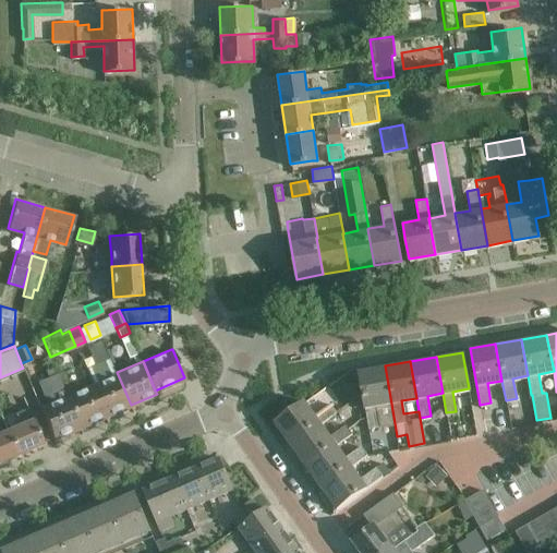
[(368,427),(379,424),(379,427),(395,423),(385,365),(358,371),(368,427)]
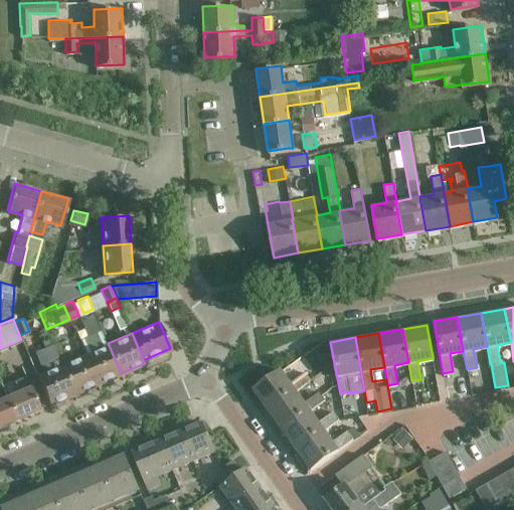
[(36,374),(41,385),(49,404),(72,393),(60,364),(51,343),(34,351),(40,366),(44,365),(46,370),(36,374)]
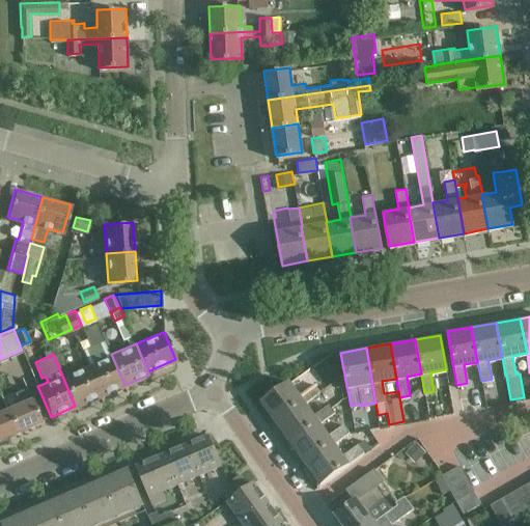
[(124,385),(111,354),(87,365),(100,395),(124,385)]
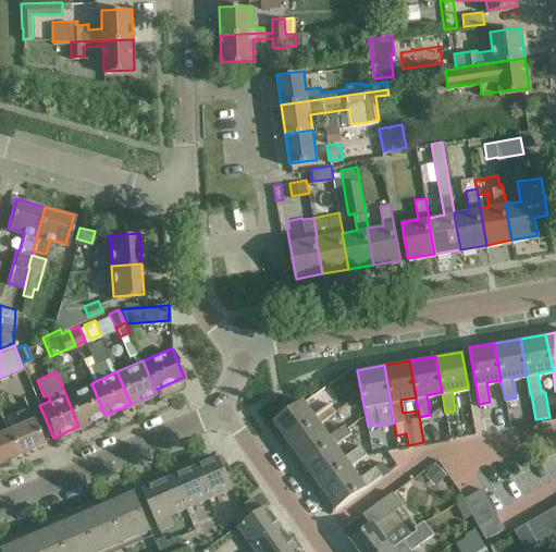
[(65,394),(78,426),(104,415),(91,383),(65,394)]
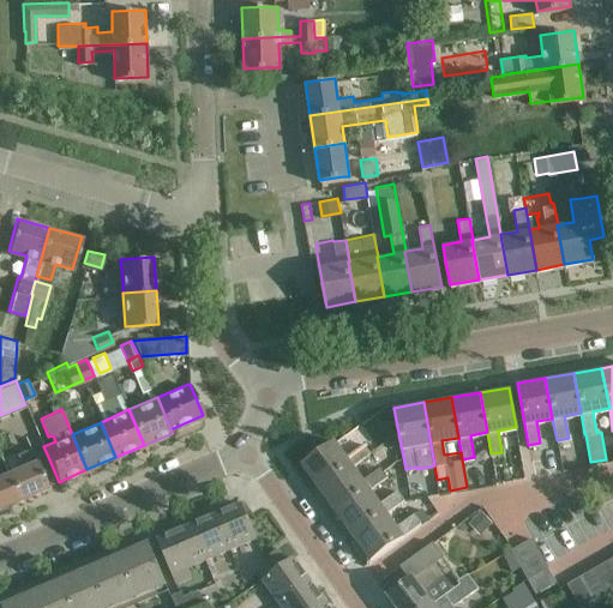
[(301,463),(318,487),(352,464),(370,451),(362,441),(355,446),(344,432),(301,463)]
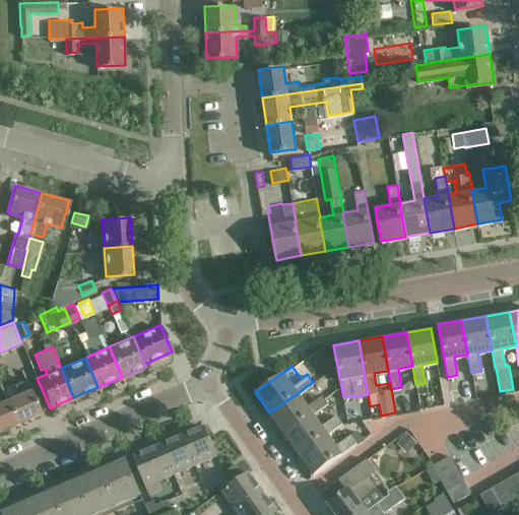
[(6,399),(16,422),(40,412),(25,378),(13,383),(17,394),(6,399)]
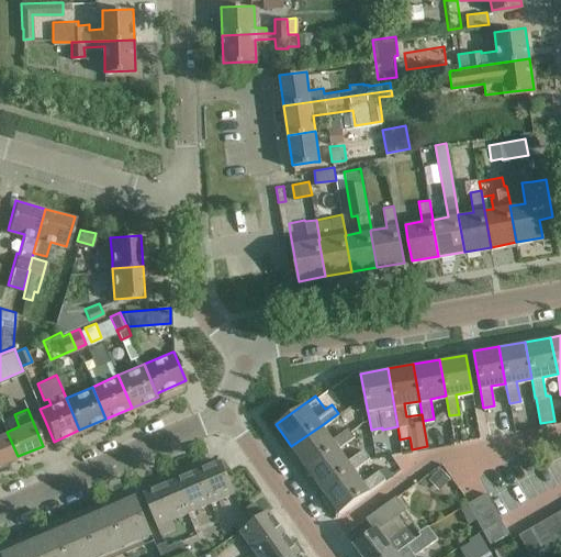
[(498,418),(485,420),(489,434),(501,432),(498,418)]
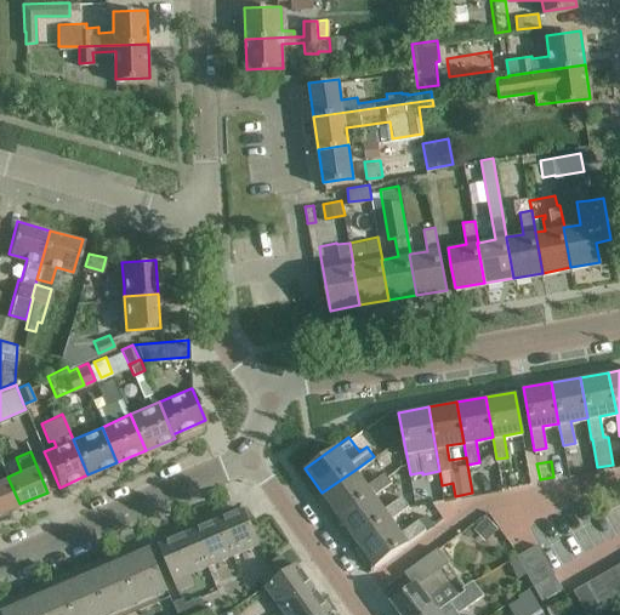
[(356,470),(322,493),(340,516),(371,493),(388,480),(381,471),(364,482),(356,470)]
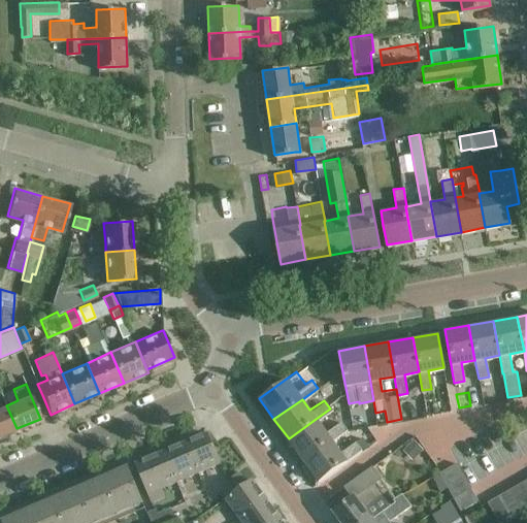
[(0,435),(17,428),(6,405),(0,407),(0,435)]
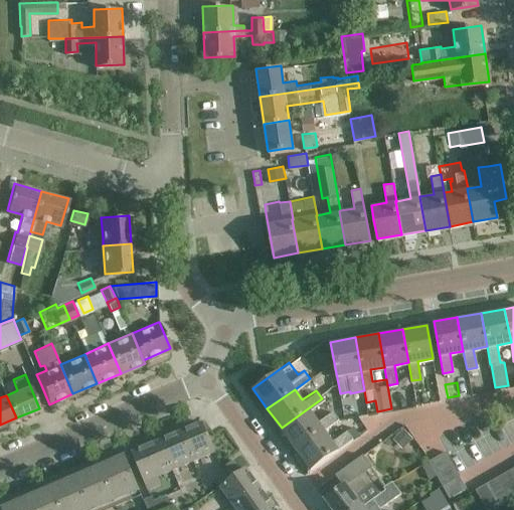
[(296,448),(323,429),(338,417),(332,409),(317,420),(308,408),(282,428),(296,448)]
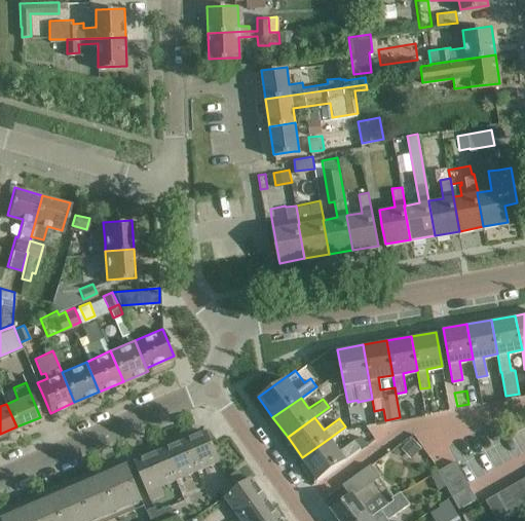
[(182,440),(194,470),(219,458),(207,429),(182,440)]
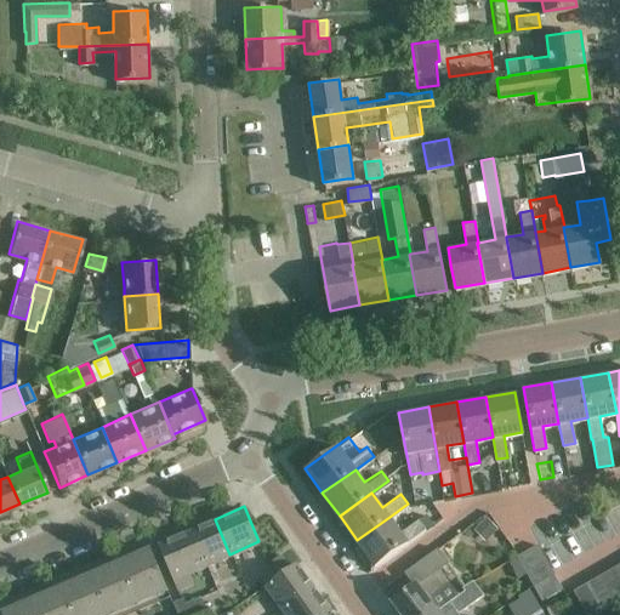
[(426,512),(417,517),(425,527),(433,522),(426,512)]
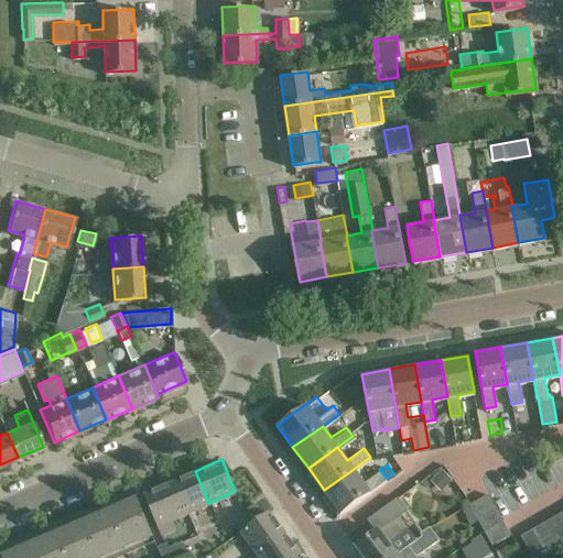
[(441,489),(452,478),(442,467),(430,479),(441,489)]
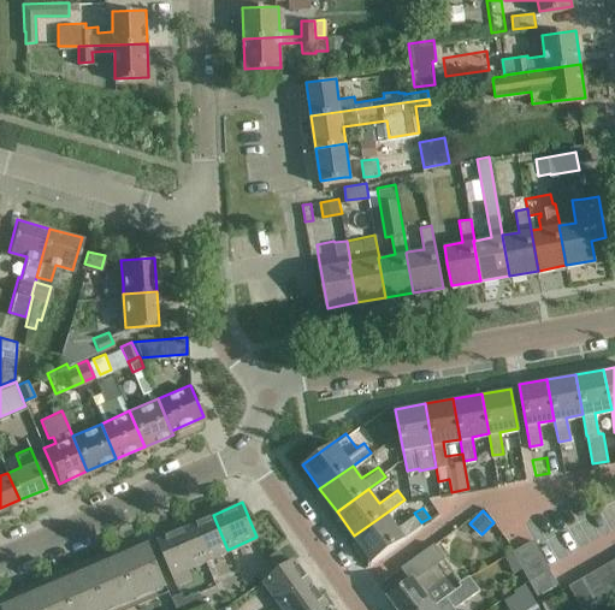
[(414,513),(396,526),(386,513),(354,536),(371,560),(421,522),(414,513)]
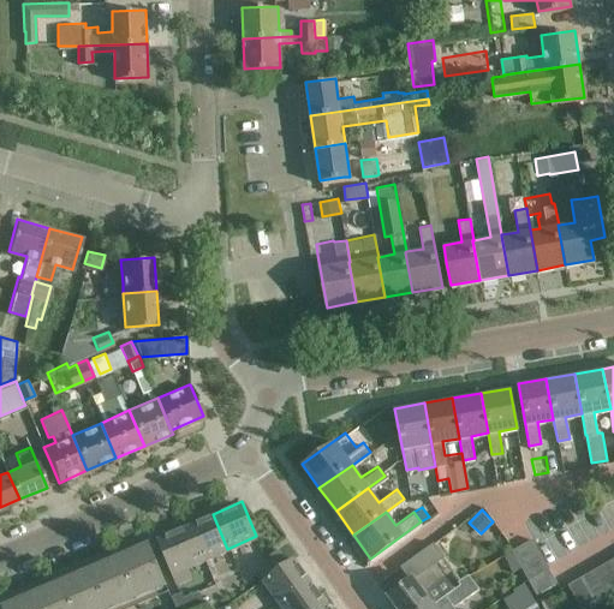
[(200,560),(227,549),(213,514),(185,525),(200,560)]
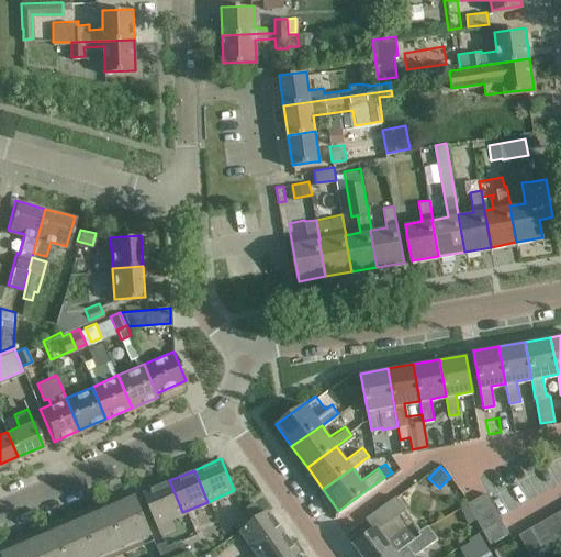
[(171,517),(182,512),(169,480),(143,492),(160,532),(175,526),(171,517)]
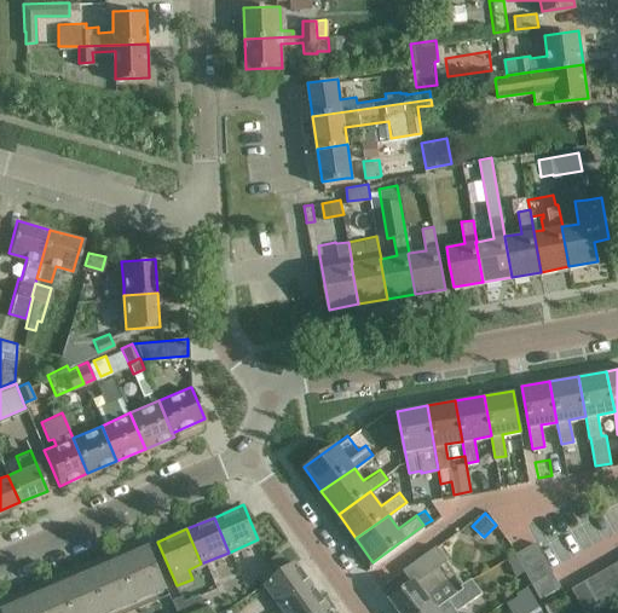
[(561,585),(536,539),(514,551),(539,596),(561,585)]
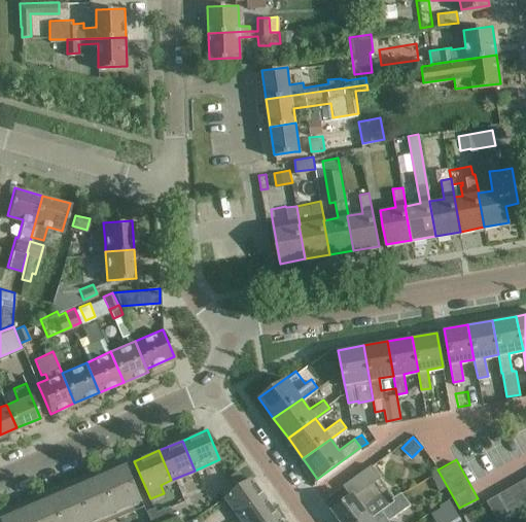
[(100,521),(144,503),(128,463),(1,518),(2,521),(1,521),(100,521)]
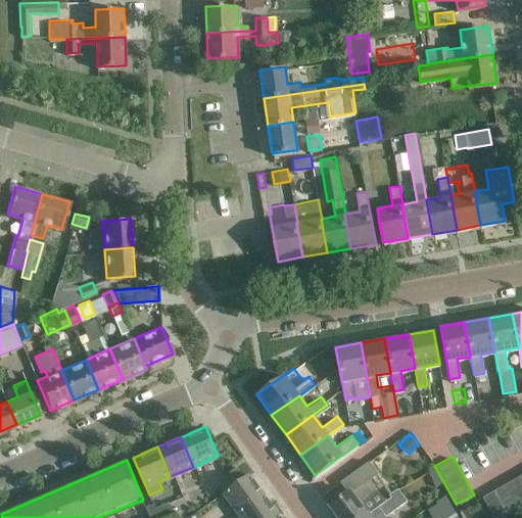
[(338,517),(356,517),(368,510),(361,501),(378,488),(370,477),(377,472),(368,460),(339,480),(347,491),(329,505),(338,517)]
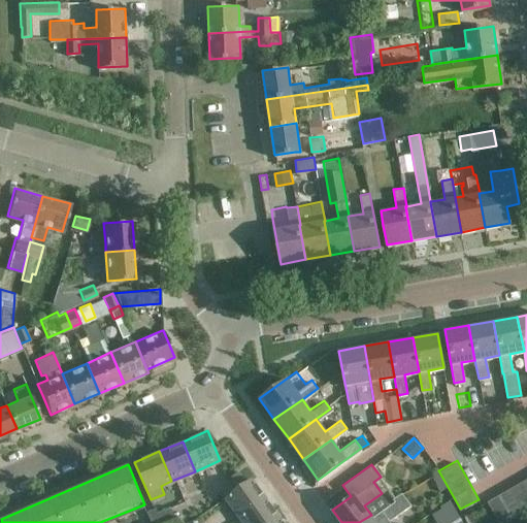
[(225,495),(233,508),(259,488),(251,477),(246,480),(239,468),(231,475),(238,486),(225,495)]
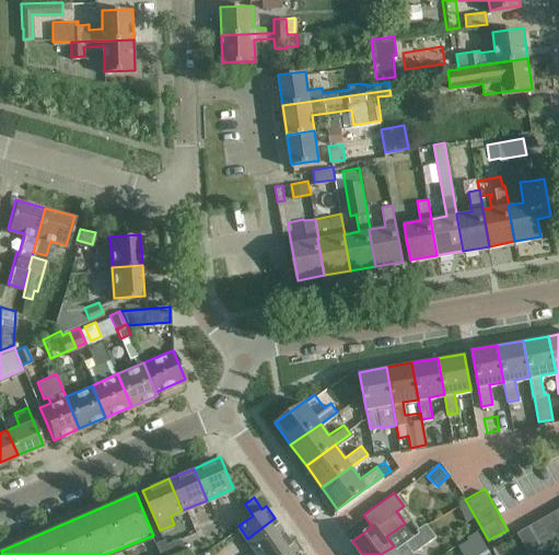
[(558,538),(558,523),(551,510),(539,517),(554,541),(558,538)]
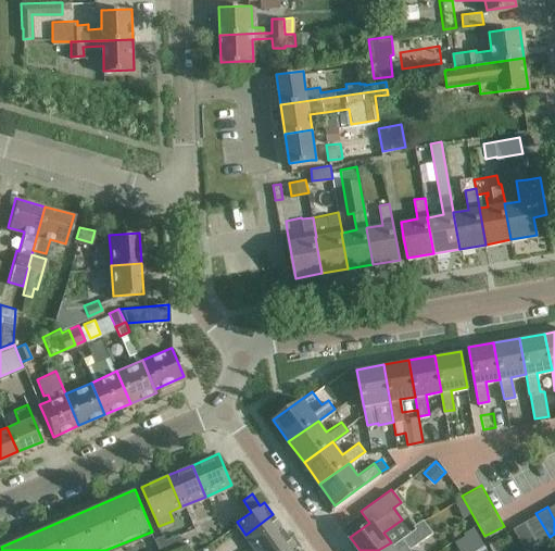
[(538,543),(550,537),(535,513),(525,521),(538,543)]
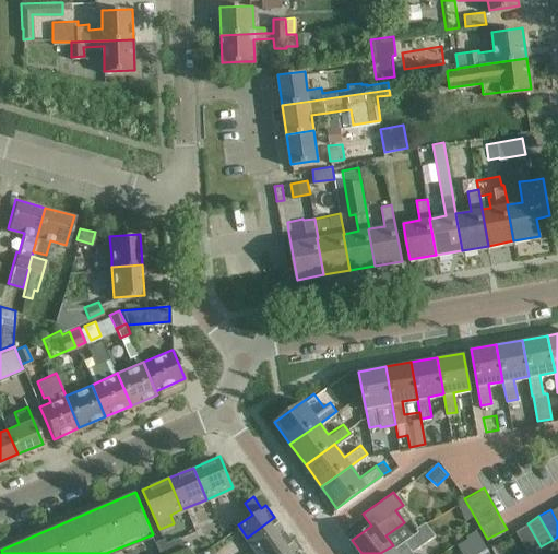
[(258,553),(272,553),(292,541),(274,517),(247,538),(258,553)]
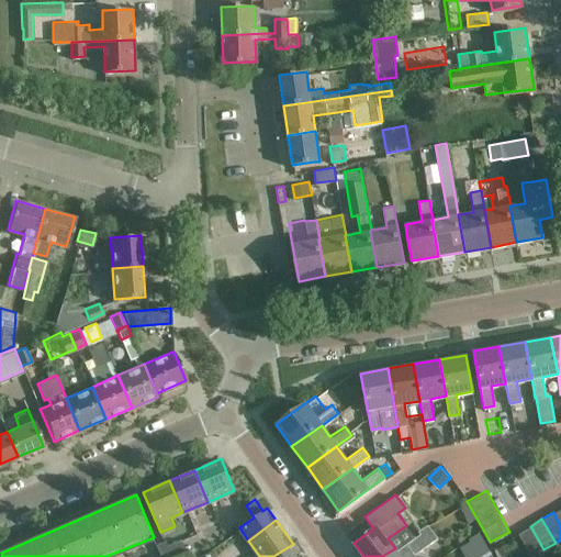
[(382,556),(416,556),(414,554),(437,537),(428,524),(418,530),(421,533),(396,550),(395,548),(382,556)]
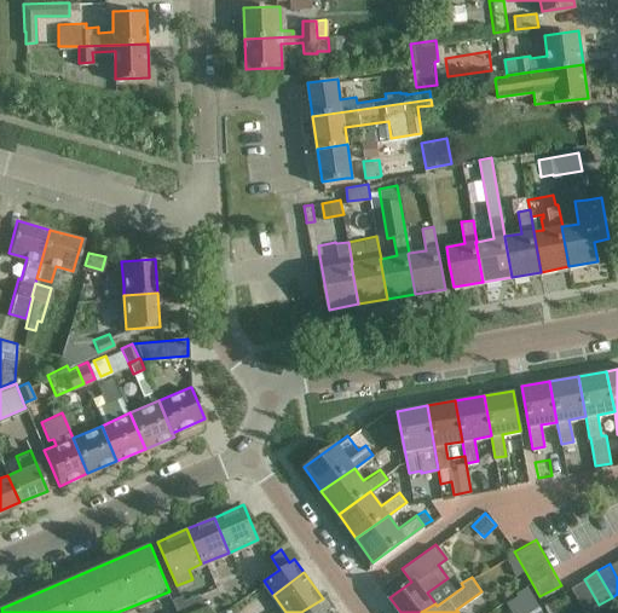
[(571,587),(585,612),(599,605),(584,579),(571,587)]
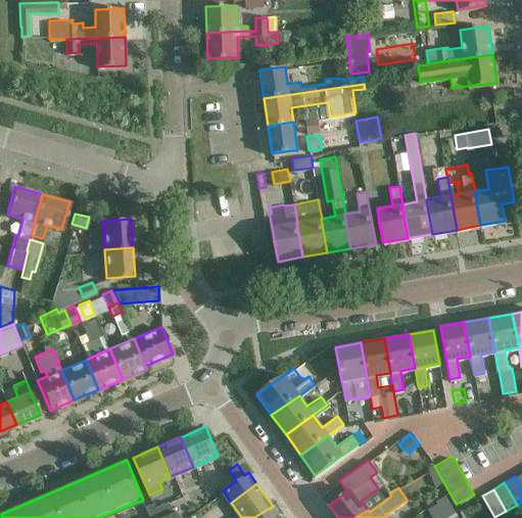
[(446,517),(459,517),(445,495),(436,500),(446,517)]
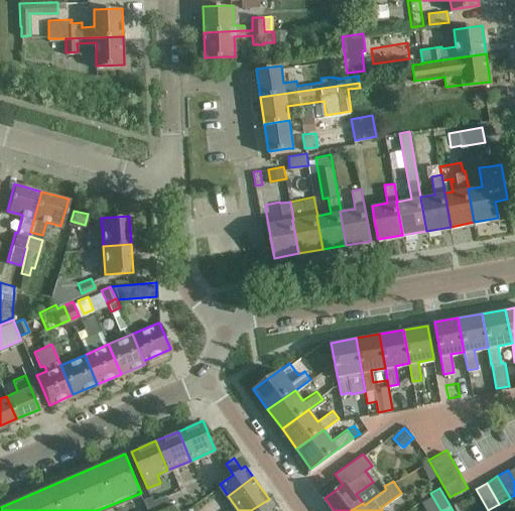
[(148,510),(150,510),(170,503),(166,494),(154,499),(152,495),(144,499),(148,510)]
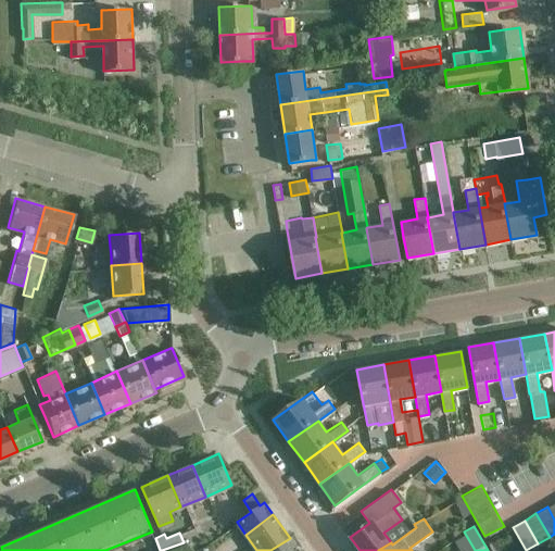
[(270,550),(299,550),(290,538),(270,550)]
